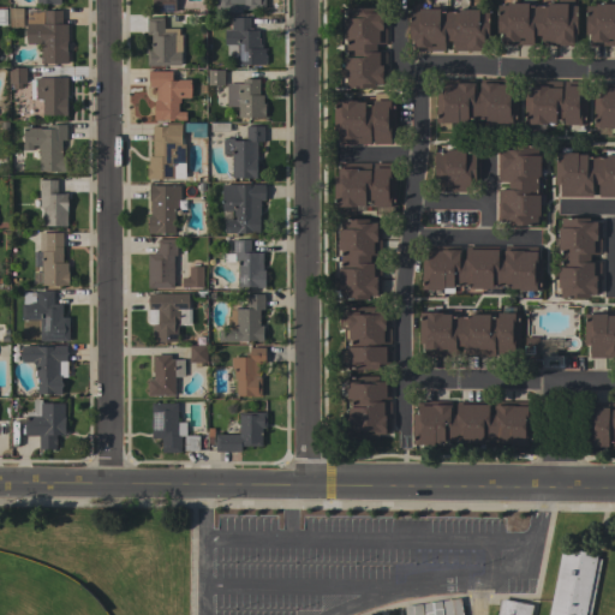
[(151,12),(151,0),(175,0),(175,12),(151,12)]
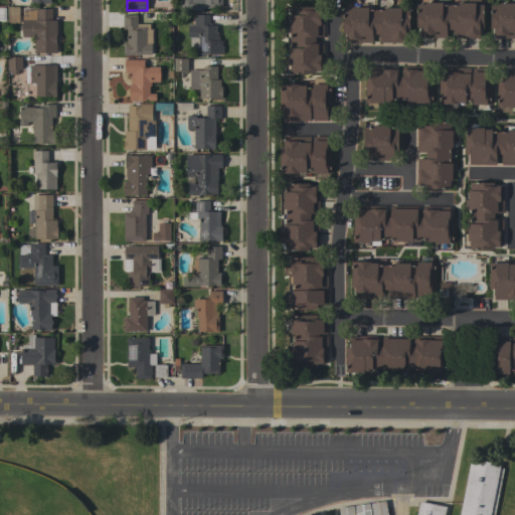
[(180,11),(180,0),(222,0),(222,8),(203,8),(203,11),(180,11)]
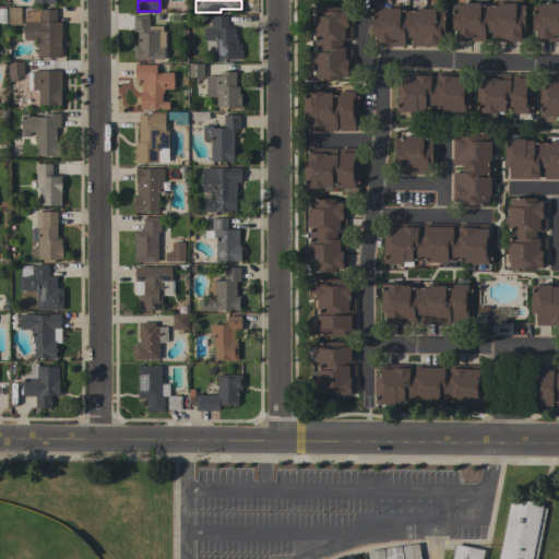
[(455,40),(455,32),(456,32),(456,30),(452,30),(452,4),(461,4),(461,2),(480,2),(480,4),(497,4),(497,2),(515,2),(515,4),(524,4),(524,31),(521,31),(521,38),(520,38),(520,40),(491,40),(491,32),(484,32),(484,40),(455,40)]
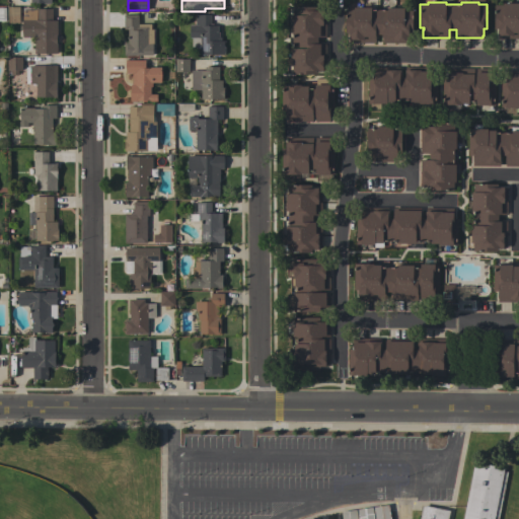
[(518,39),(498,39),(498,28),(494,28),(494,4),(503,4),(503,3),(518,3),(518,39)]
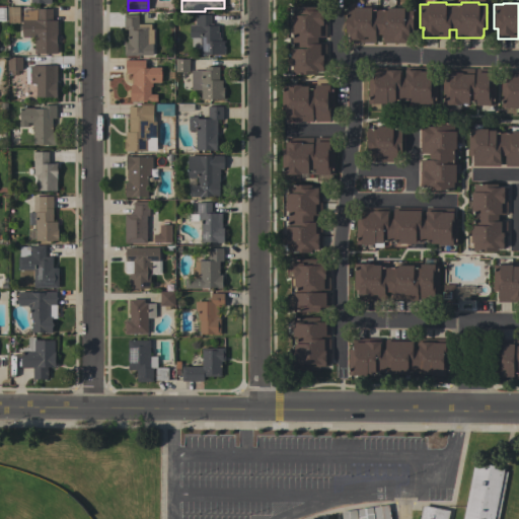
[(18,6),(18,23),(7,23),(7,7),(18,6)]
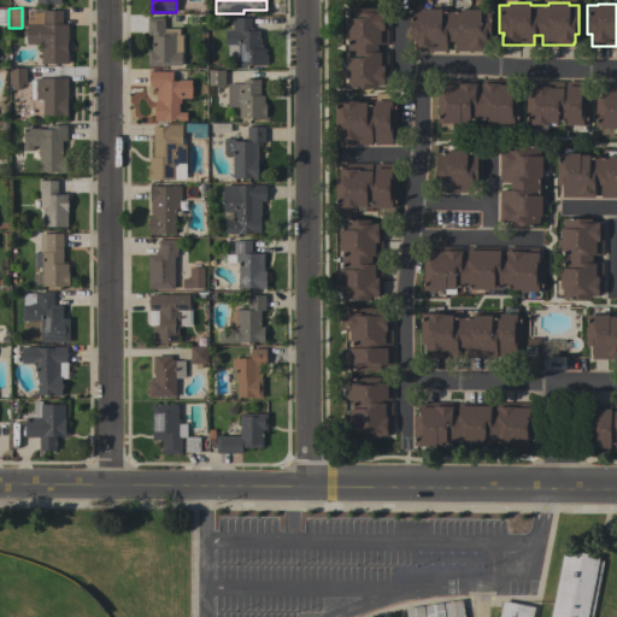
[(375,9),(375,11),(383,11),(383,16),(387,16),(387,45),(380,45),(380,52),(387,52),(387,83),(383,83),(383,84),(376,84),(376,88),(347,88),(347,80),(345,80),(345,77),(341,77),(341,69),(345,69),(345,58),(347,58),(347,39),(345,39),(345,18),(347,18),(347,9),(375,9)]
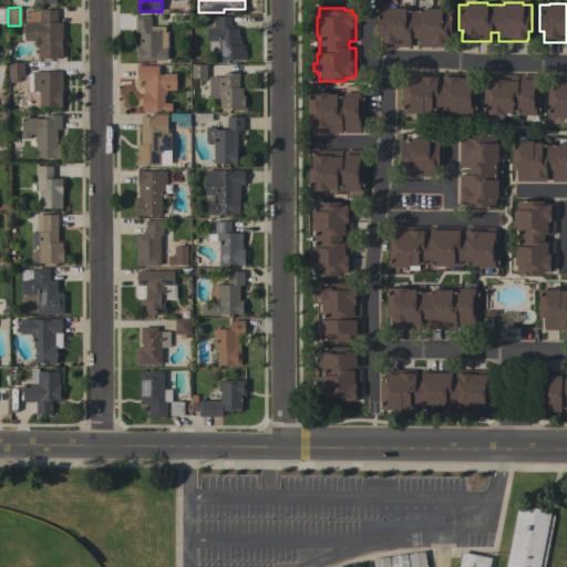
[(418,38),(410,38),(410,47),(380,45),(380,35),(377,35),(377,10),(385,10),(385,8),(405,8),(405,10),(423,10),(423,8),(442,8),(442,12),(451,12),(451,37),(446,37),(446,47),(416,47),(418,38)]
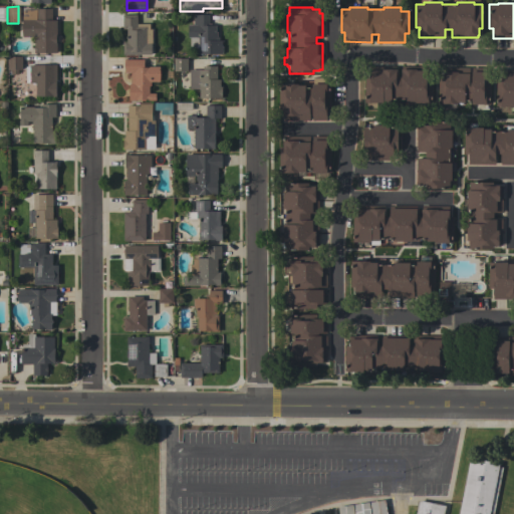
[(56,52),(34,52),(34,36),(21,36),(21,20),(37,20),(37,8),(51,8),(51,20),(56,20),(56,52)]
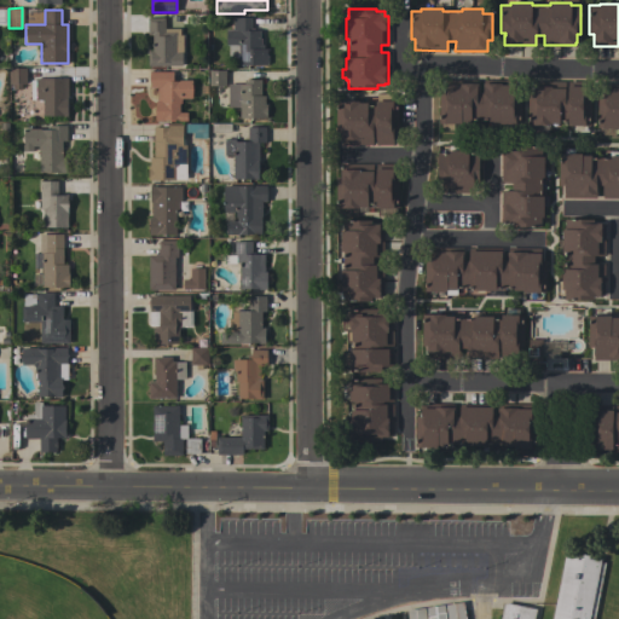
[(179,28),(179,35),(183,35),(181,67),(148,67),(148,50),(152,50),(152,35),(148,35),(148,17),(165,17),(165,28),(179,28)]
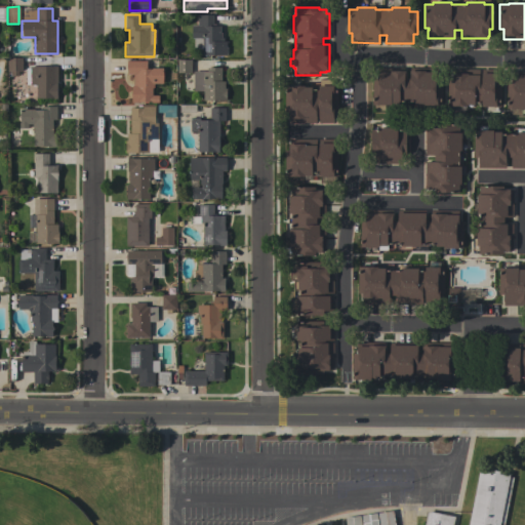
[(212,15),(212,27),(220,27),(220,33),(221,33),(221,38),(224,38),(224,41),(227,41),(226,47),(228,47),(228,53),(226,53),(226,55),(202,55),(202,38),(192,38),(193,25),(197,25),(198,14),(212,15)]
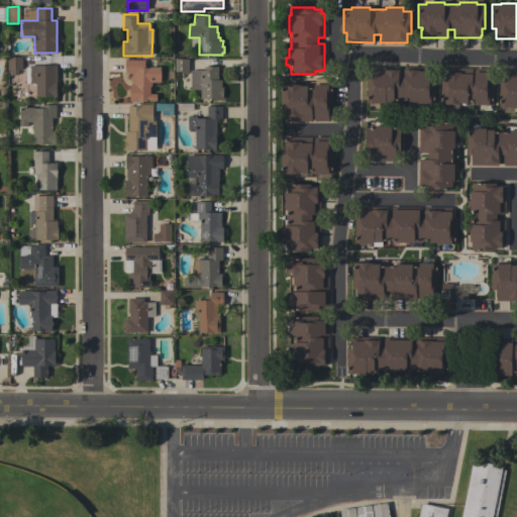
[(21,71),(17,70),(17,75),(10,75),(10,70),(7,70),(7,57),(22,57),(21,71)]
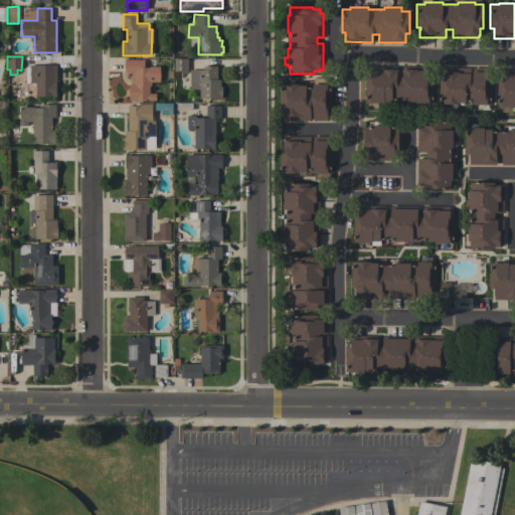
[(187,71),(174,70),(174,58),(187,58),(187,71)]
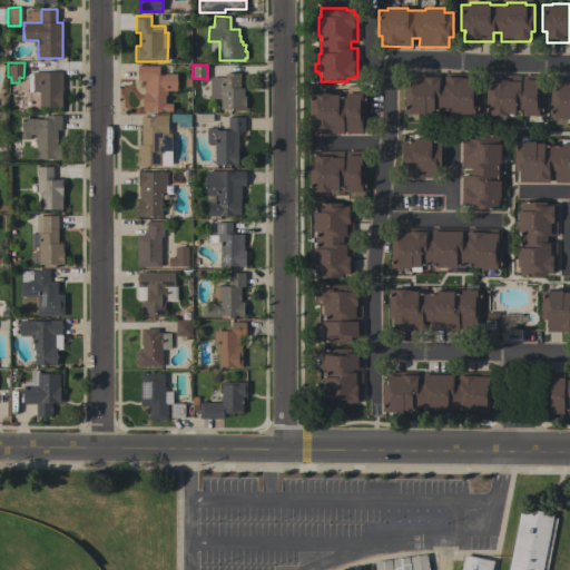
[(149,110),(149,111),(143,111),(143,107),(143,98),(143,94),(145,94),(145,80),(137,80),(137,66),(159,66),(159,75),(165,75),(165,74),(177,74),(177,90),(167,90),(167,95),(165,95),(165,110),(149,110)]
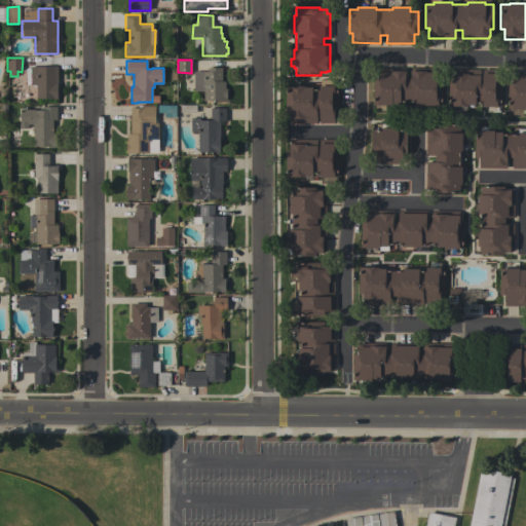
[(58,99),(36,99),(36,85),(30,84),(30,66),(58,67),(58,99)]
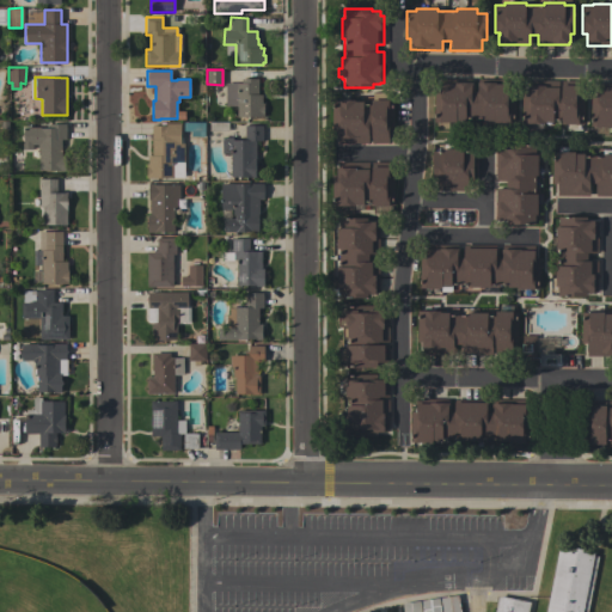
[(225,84),(242,84),(242,79),(258,79),(258,95),(262,95),(262,103),(264,103),(264,117),(237,117),(237,106),(225,106),(225,84)]
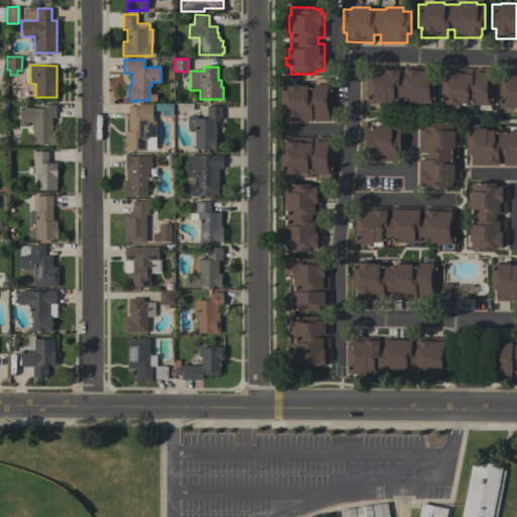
[(414,67),(414,71),(419,71),(419,67),(431,67),(431,77),(435,77),(434,103),(431,103),(431,107),(418,106),(418,104),(416,104),(416,105),(409,105),(409,102),(408,102),(408,99),(393,99),(393,102),(385,102),(385,103),(367,103),(367,83),(369,83),(369,71),(383,71),(383,70),(399,70),(399,76),(403,77),(404,67),(414,67)]
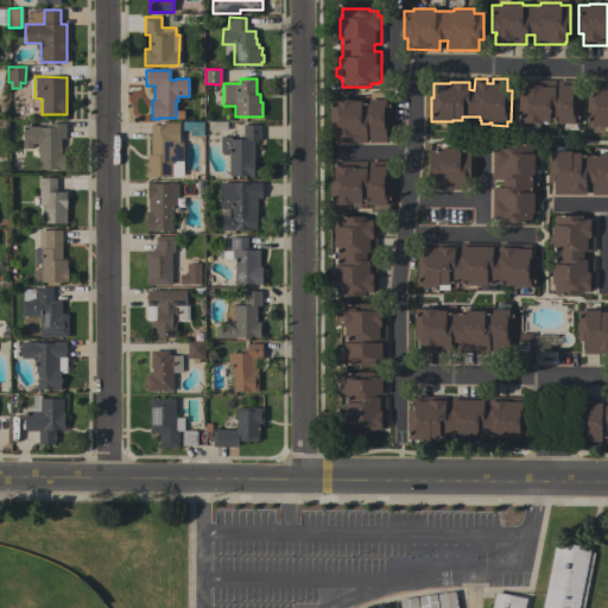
[(575,80),(575,87),(580,87),(580,122),(574,122),(574,124),(557,124),(557,121),(549,121),(549,122),(538,122),(538,130),(520,130),(520,121),(518,121),(518,92),(524,92),(523,80),(555,80),(555,89),(557,89),(557,80),(575,80)]
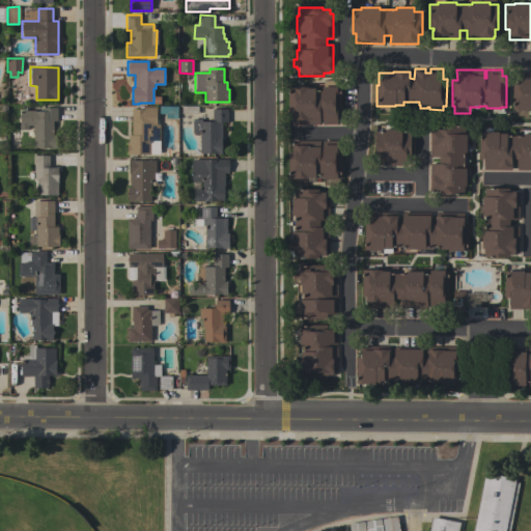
[(512,82),(516,82),(516,76),(522,76),(522,72),(530,72),(530,110),(516,110),(516,109),(511,109),(512,82)]
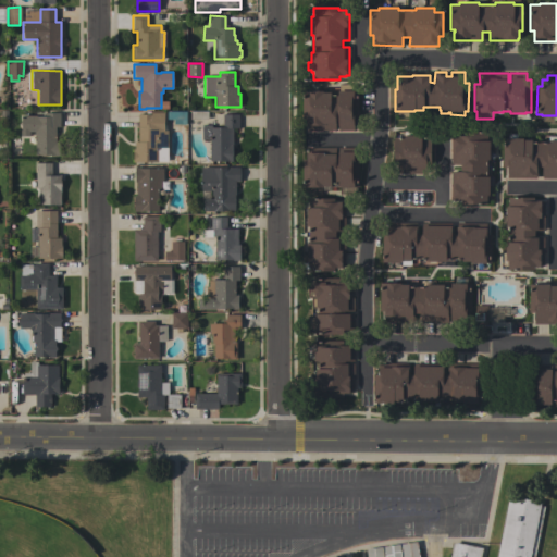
[(337,121),(335,121),(335,130),(302,130),(302,84),(319,84),(320,91),(322,91),(322,93),(331,93),(331,94),(337,94),(337,90),(338,90),(338,84),(351,84),(351,90),(354,90),(354,130),(337,130),(337,121)]
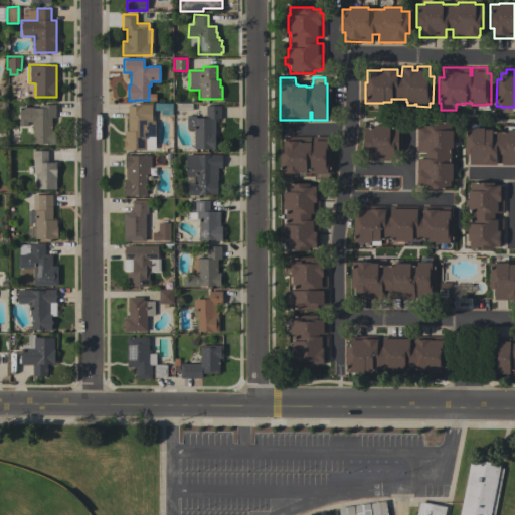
[(123,150),(123,139),(124,139),(124,131),(127,131),(128,106),(139,106),(139,103),(152,104),(152,120),(155,120),(155,137),(154,136),(154,151),(123,150)]
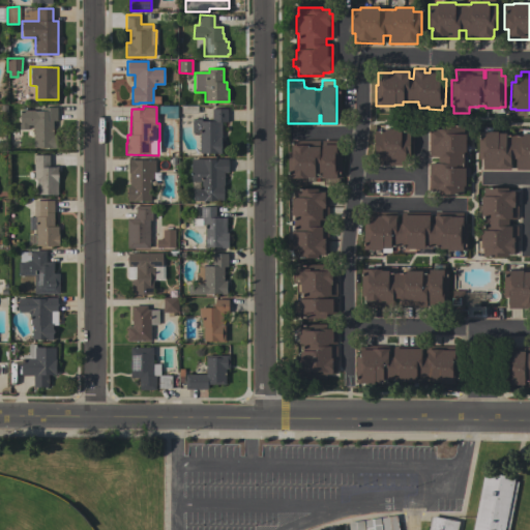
[(33,147),(34,127),(32,127),(32,125),(28,125),(28,129),(19,129),(20,124),(21,113),(22,113),(22,110),(42,111),(42,107),(57,108),(57,121),(53,120),(53,135),(57,135),(56,148),(33,147)]
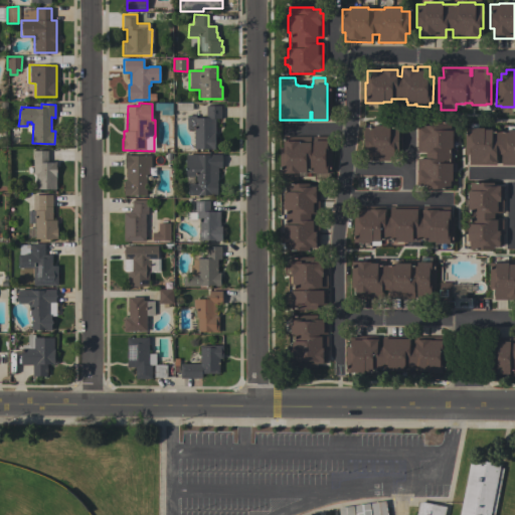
[(194,149),(195,130),(186,129),(186,116),(196,116),(196,118),(206,118),(206,106),(220,106),(220,119),(215,119),(214,150),(194,149)]
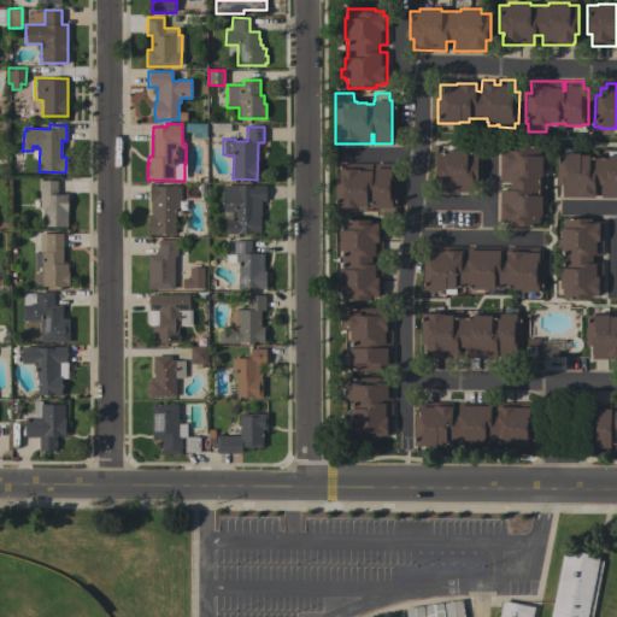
[(499,189),(510,189),(510,182),(499,182),(499,150),(511,150),(511,146),(539,147),(539,156),(542,156),(541,177),(539,177),(539,195),(541,195),(541,216),(539,216),(539,227),(511,227),(511,223),(503,222),(503,221),(499,221),(499,189)]
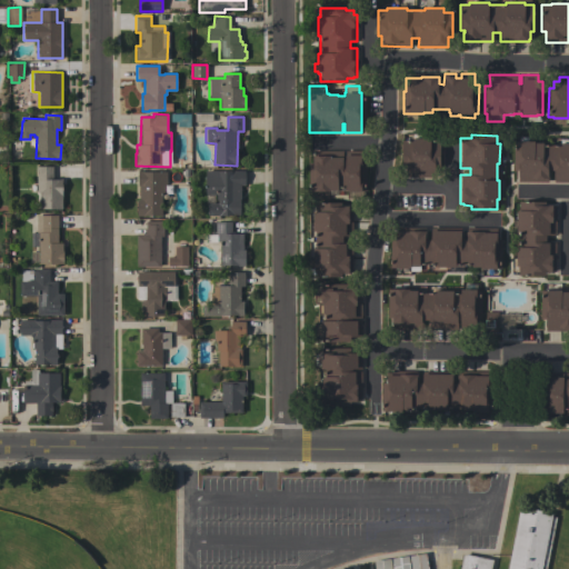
[(568,181),(553,181),(553,176),(555,176),(555,170),(548,169),(548,179),(547,179),(547,181),(518,181),(518,169),(513,169),(513,141),(519,141),(519,136),(528,136),(528,141),(535,141),(535,142),(543,142),(543,145),(560,145),(560,138),(568,138),(568,143),(568,181)]
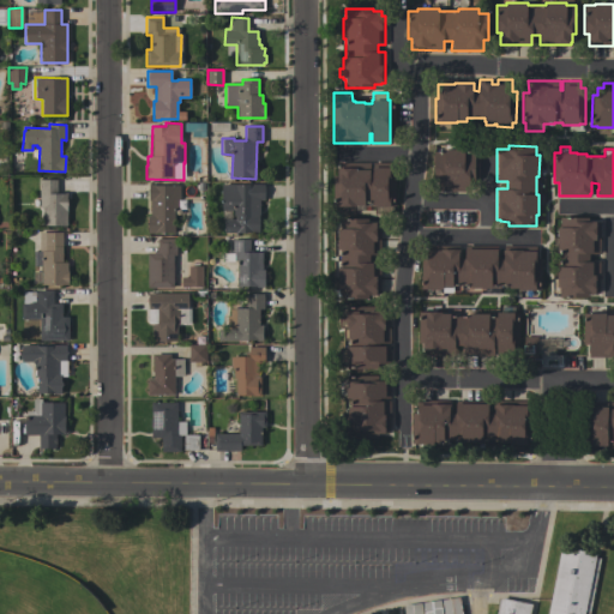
[(439,180),(433,180),(433,150),(443,151),(443,149),(475,149),(474,184),(469,184),(469,191),(438,191),(439,180)]
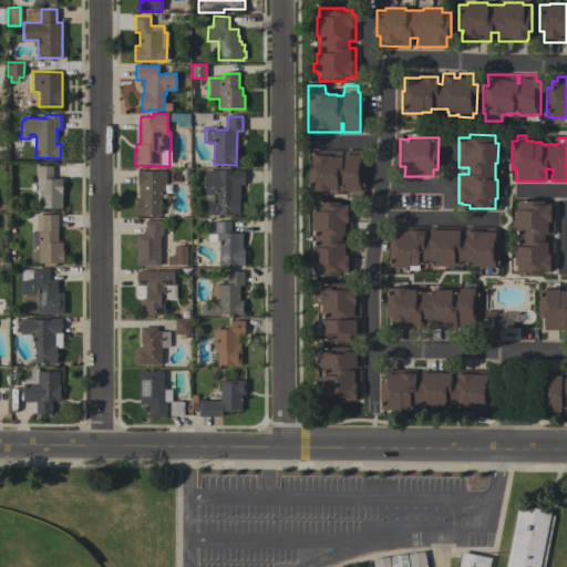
[(360,150),(360,160),(364,160),(364,191),(344,191),(344,186),(337,186),(337,194),(326,194),(326,197),(310,197),(310,188),(308,189),(307,155),(312,155),(312,151),(341,150),(341,160),(343,160),(343,150),(360,150)]
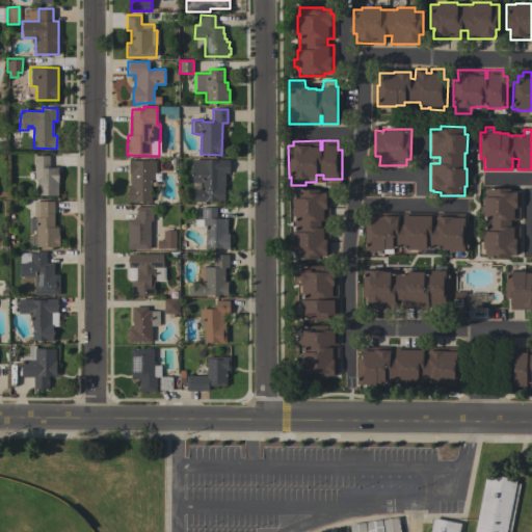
[(33,156),(49,155),(49,167),(57,167),(57,173),(58,173),(58,178),(58,179),(58,195),(37,195),(36,180),(34,180),(33,156)]
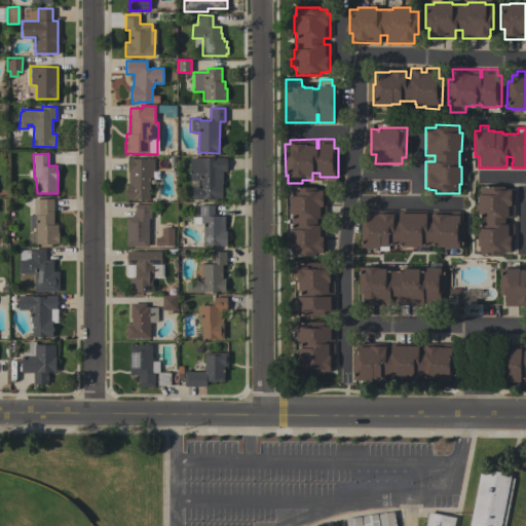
[(192,199),(192,188),(201,188),(201,185),(200,185),(200,180),(190,180),(190,157),(226,157),(226,171),(222,171),(222,199),(192,199)]
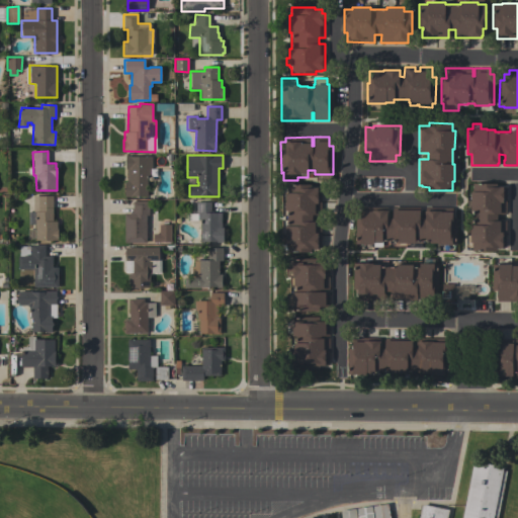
[(133,195),(133,196),(124,196),(124,181),(126,181),(126,168),(124,168),(125,156),(151,156),(151,167),(150,167),(150,175),(147,175),(147,196),(133,195)]
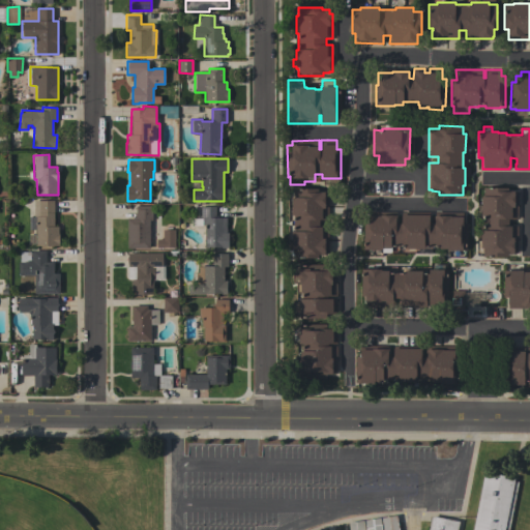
[(507,187),(507,192),(518,192),(517,218),(511,218),(508,218),(508,225),(518,226),(517,252),(513,252),(513,255),(507,254),(507,258),(482,257),(482,248),(480,248),(481,231),(483,231),(483,214),(480,214),(481,196),(482,196),(483,187),(507,187)]
